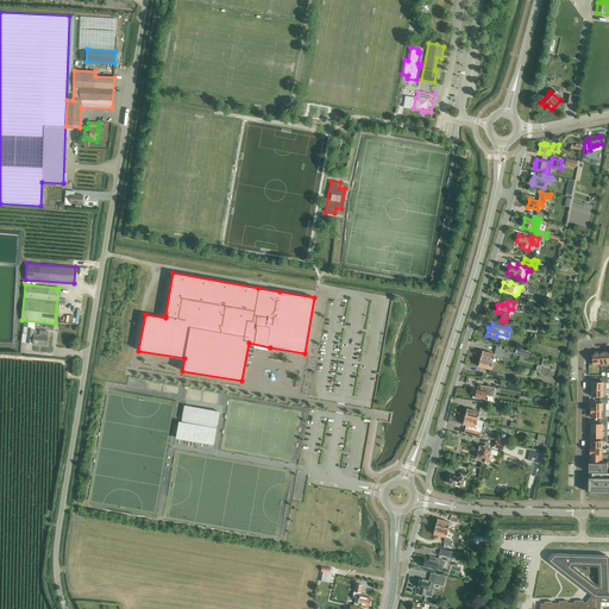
[(32,344),(46,345),(48,336),(33,334),(33,328),(27,327),(25,343),(32,344)]
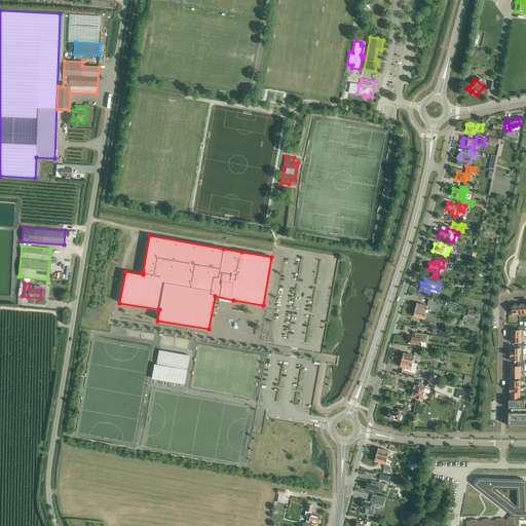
[(414,309),(424,312),(426,305),(416,303),(414,309)]
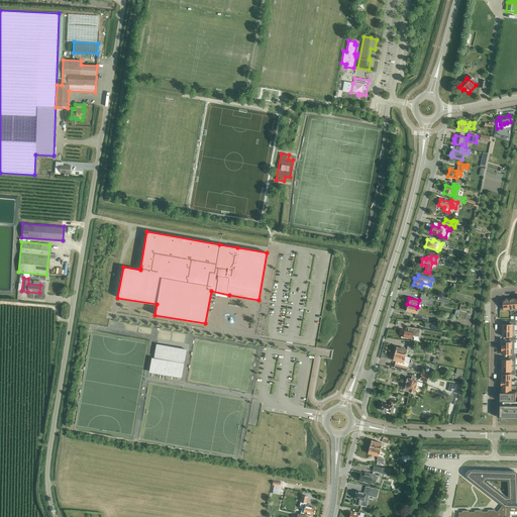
[(501,304),(500,304),(501,310),(510,310),(509,299),(508,299),(508,298),(505,299),(505,300),(503,300),(504,304),(501,305),(501,304)]
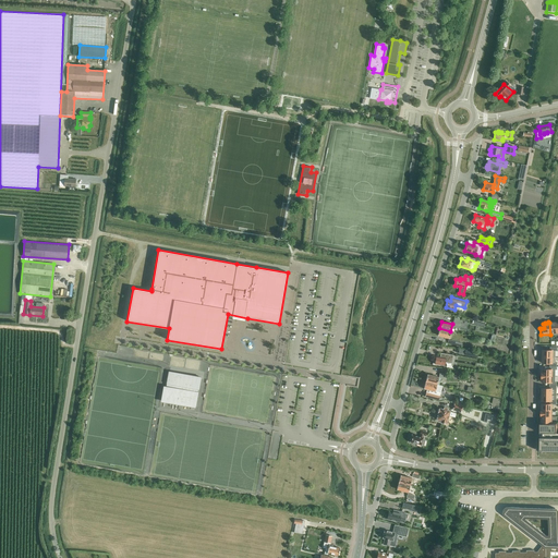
[(449,338),(450,331),(439,328),(437,336),(449,338)]
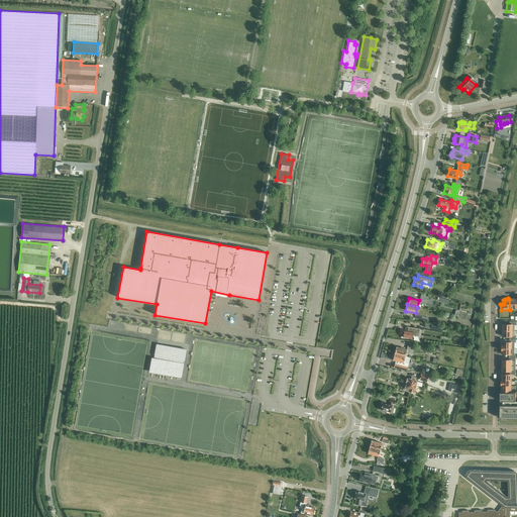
[(510,324),(503,324),(503,330),(514,330),(515,325),(516,325),(516,321),(510,321),(510,324)]
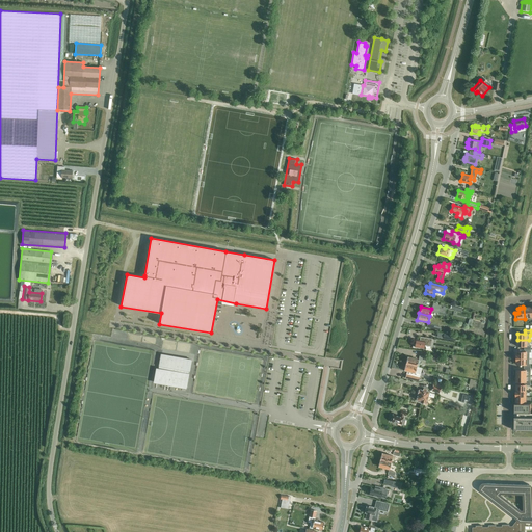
[(415,346),(415,347),(423,349),(424,345),(430,346),(431,340),(431,339),(420,337),(420,338),(420,341),(416,340),(415,343),(414,344),(414,345),(415,346)]
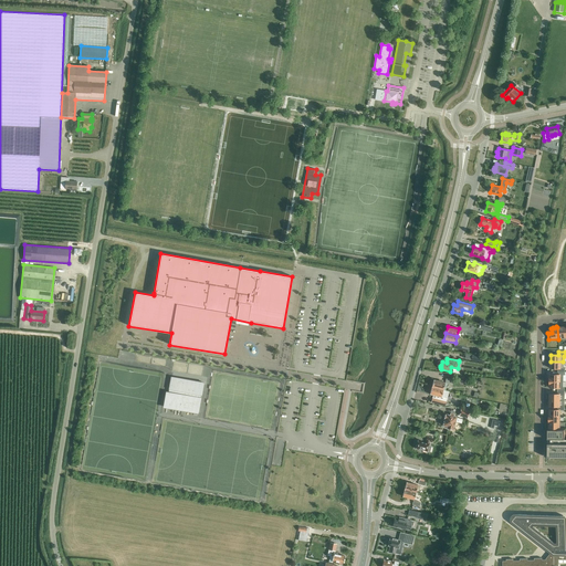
[(563,362),(551,362),(549,368),(558,368),(558,371),(565,371),(565,368),(563,368),(563,362)]
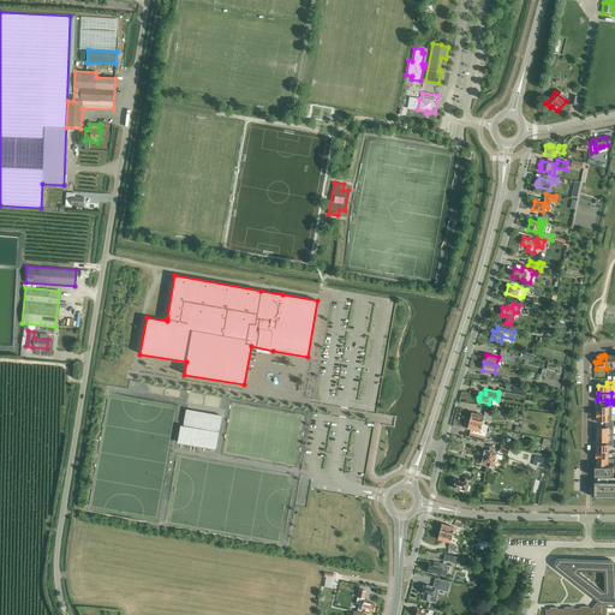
[(605,407),(597,407),(597,415),(611,415),(611,407),(614,407),(614,404),(607,404),(605,407)]
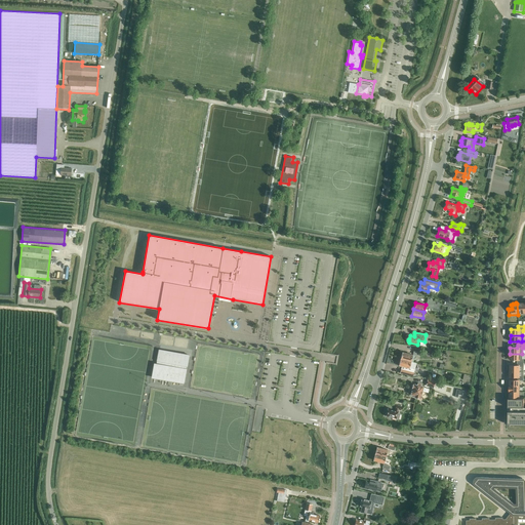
[(156,364),(156,367),(155,367),(153,376),(167,379),(167,378),(185,381),(187,369),(187,366),(189,355),(178,353),(178,354),(158,351),(157,361),(156,364)]
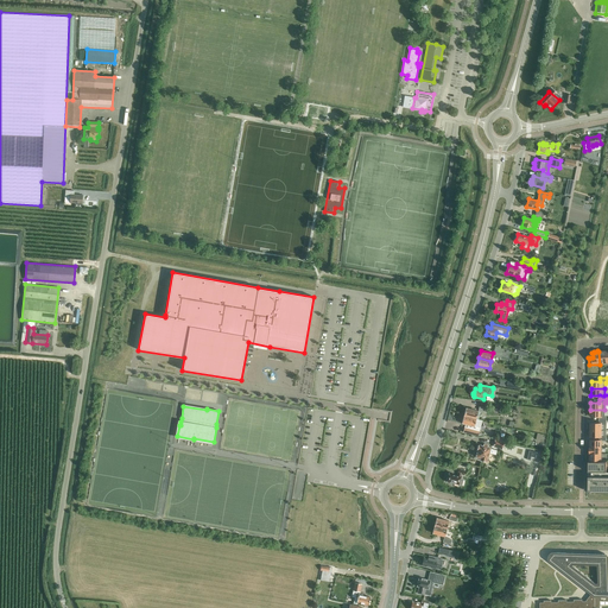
[(464,416),(476,419),(479,412),(466,409),(464,416)]
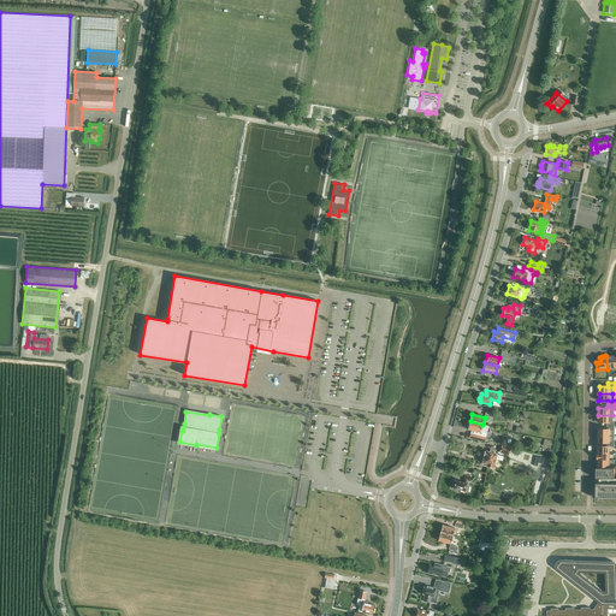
[(612,415),(598,415),(598,421),(600,422),(606,422),(606,425),(615,426),(615,422),(612,421),(612,415)]
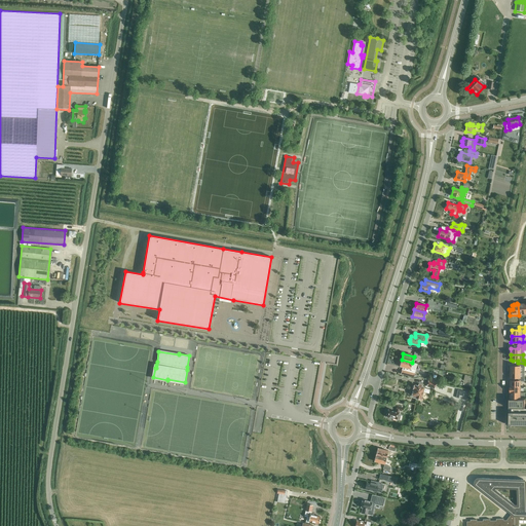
[(411,369),(412,363),(402,360),(400,366),(411,369)]
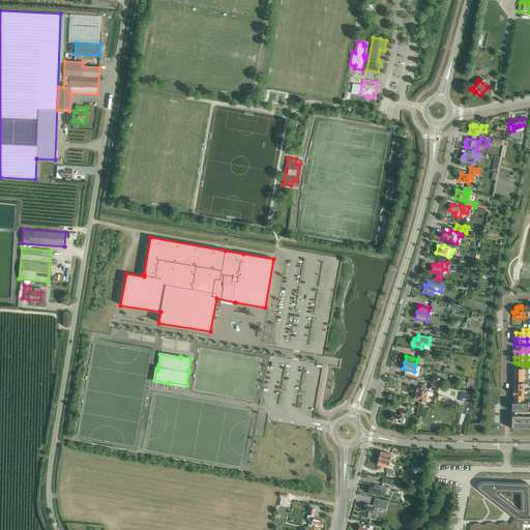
[(522,369),(514,369),(514,375),(527,375),(527,370),(528,370),(529,366),(522,365),(522,369)]
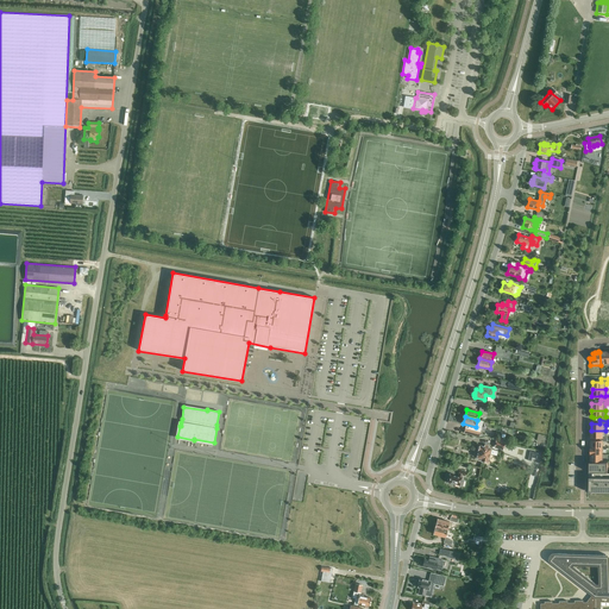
[(606,431),(591,431),(591,437),(600,438),(600,441),(602,441),(607,441),(607,438),(606,438),(606,431)]
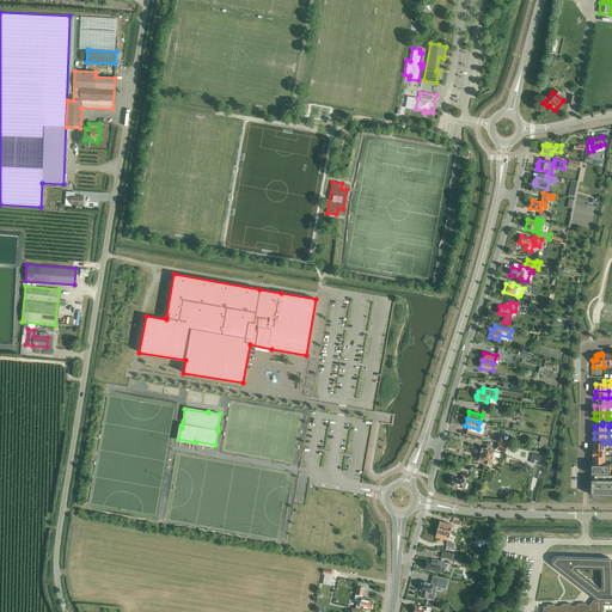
[(496,450),(505,452),(507,445),(497,442),(496,450)]
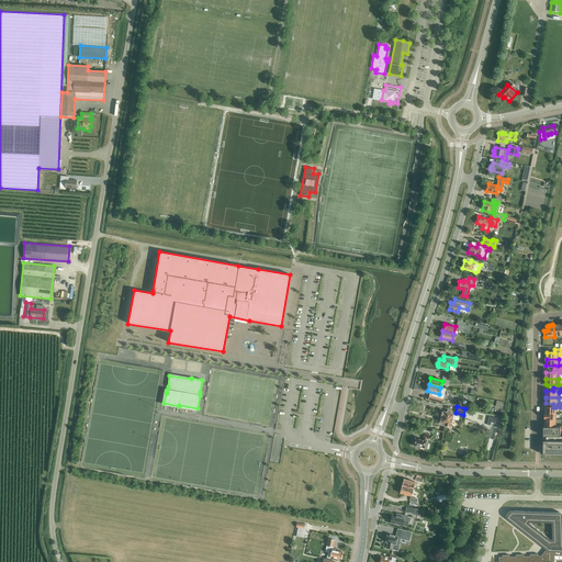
[(452,414),(449,414),(449,412),(446,411),(446,413),(441,412),(439,423),(445,424),(444,426),(449,427),(451,419),(457,420),(458,416),(452,415),(452,414)]
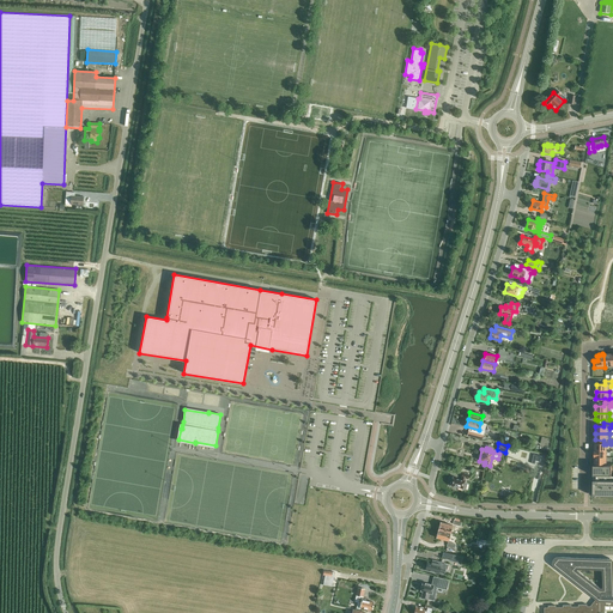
[(612,466),(593,465),(593,475),(593,480),(593,496),(612,496),(612,475),(611,475),(612,466)]
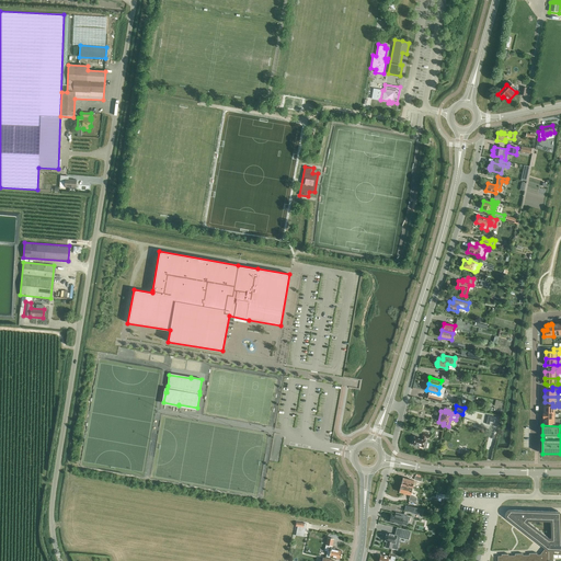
[(424,438),(427,438),(428,435),(422,433),(421,439),(413,437),(412,445),(422,447),(422,446),(427,447),(427,444),(423,443),(424,438)]
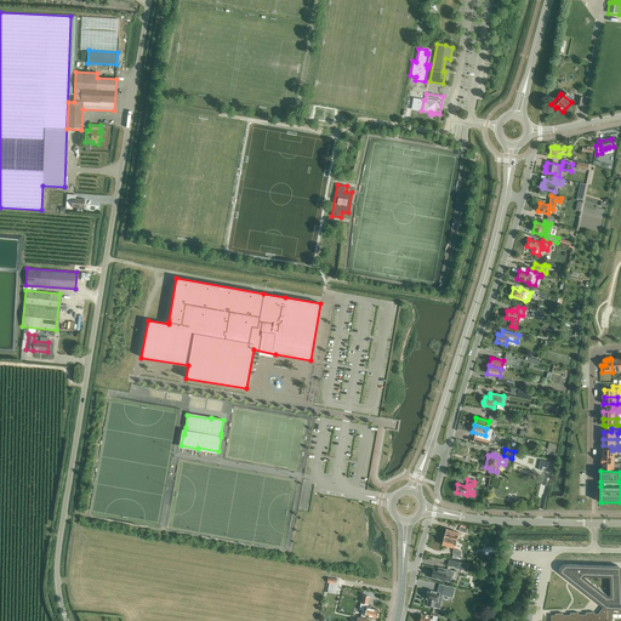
[(443,536),(456,540),(457,536),(459,537),(460,533),(459,533),(445,529),(443,536)]
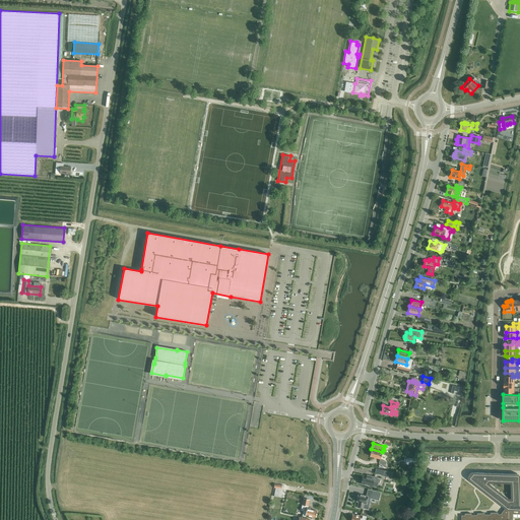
[(380,459),(382,452),(371,449),(370,456),(380,459)]
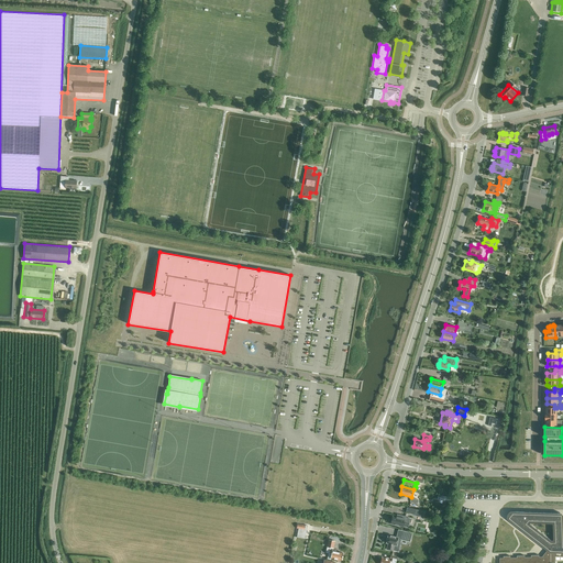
[(542,556),(539,556),(539,555),(531,555),(531,556),(525,558),(525,555),(517,555),(517,558),(510,558),(510,555),(503,556),(503,558),(499,558),(498,562),(562,562),(562,514),(561,514),(559,514),(551,512),(544,512),(537,512),(530,512),(516,511),(512,511),(511,511),(510,511),(510,512),(509,512),(509,514),(508,515),(508,516),(508,517),(509,517),(509,518),(510,519),(511,520),(510,521),(517,526),(522,530),(528,534),(533,539),(539,543),(544,548),(548,550),(542,556)]
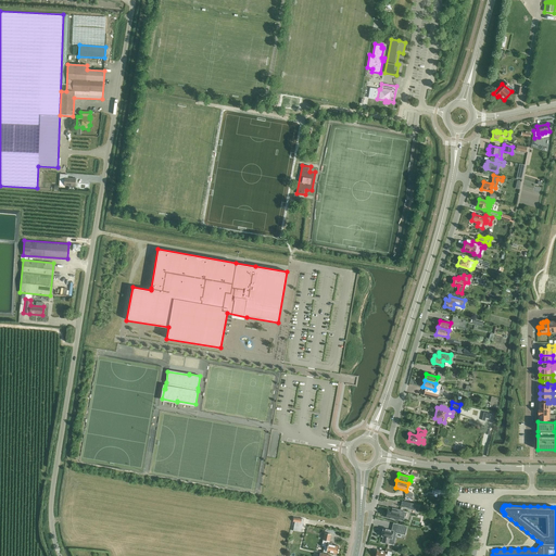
[(383,510),(382,517),(400,520),(402,512),(396,510),(389,508),(388,512),(383,510)]
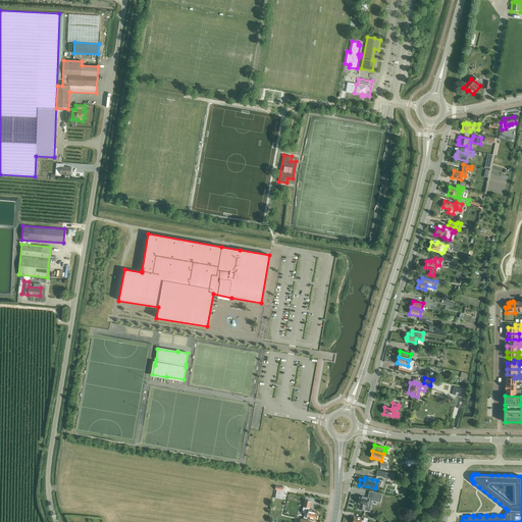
[(370,500),(380,503),(382,494),(372,491),(370,500)]
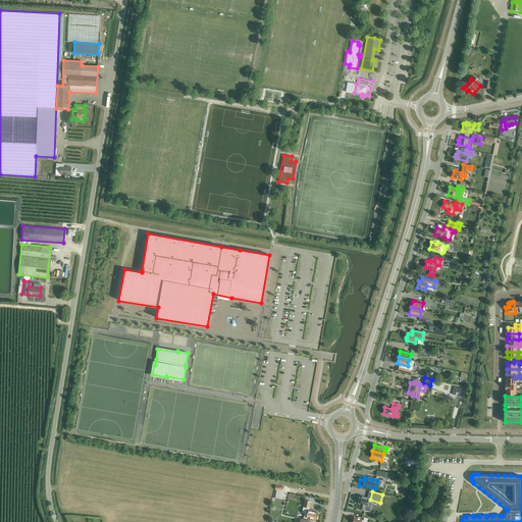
[(369,499),(366,498),(362,497),(359,497),(358,504),(360,504),(358,509),(364,511),(365,505),(367,506),(369,499)]
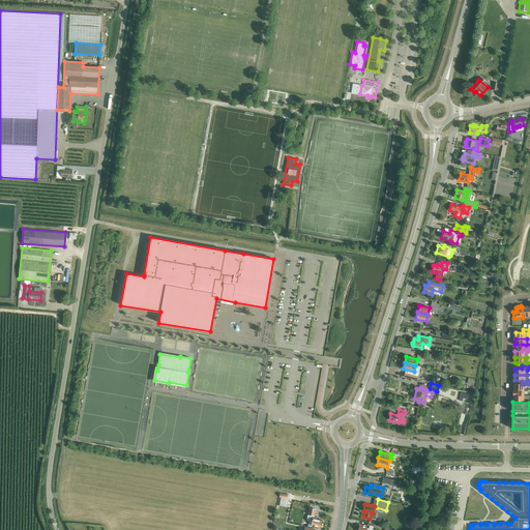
[(313,516),(314,509),(307,508),(306,514),(305,520),(308,521),(307,526),(311,526),(312,525),(320,527),(322,521),(317,520),(317,519),(316,519),(316,518),(313,517),(313,516)]
